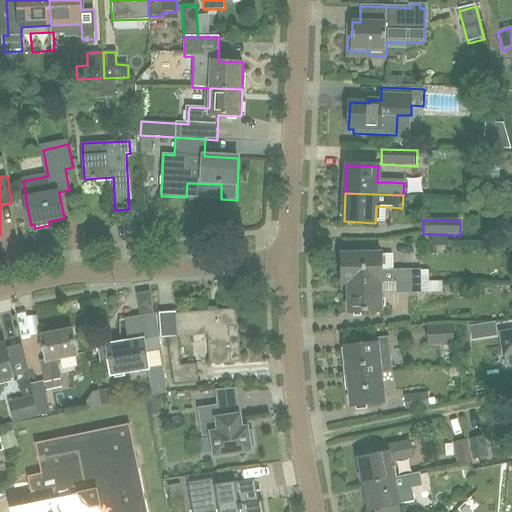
[(397,283),(397,272),(397,270),(382,271),(382,255),(342,256),(342,279),(348,281),(348,282),(348,284),(397,283)]
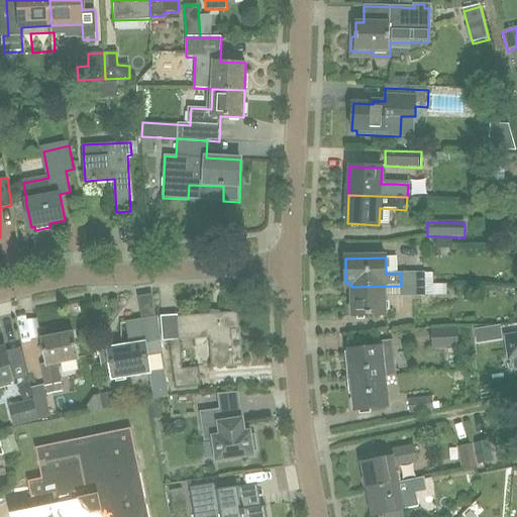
[(385,297),(413,297),(412,275),(401,275),(401,286),(351,287),(352,317),(386,316),(385,297)]
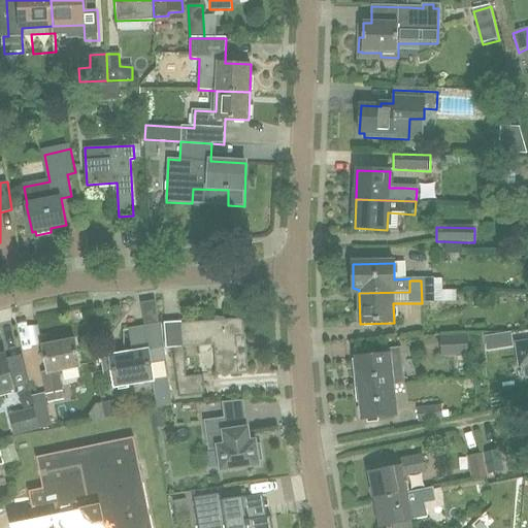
[(434,281),(421,281),(422,303),(434,302),(434,291),(434,281)]
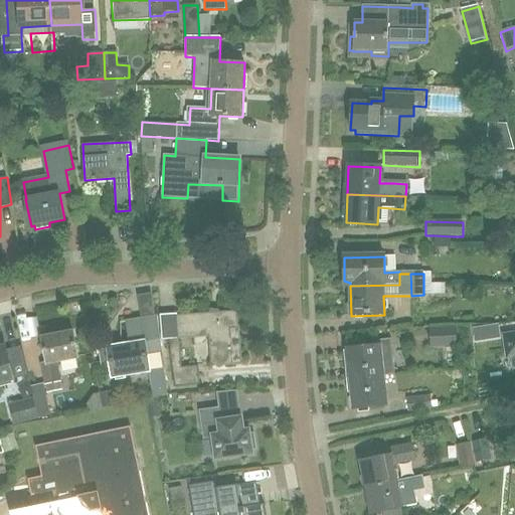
[(237,325),(236,311),(177,315),(177,314),(161,315),(163,340),(170,339),(174,385),(199,383),(198,366),(182,368),(179,338),(209,336),(212,366),(242,364),(239,325),(237,325)]
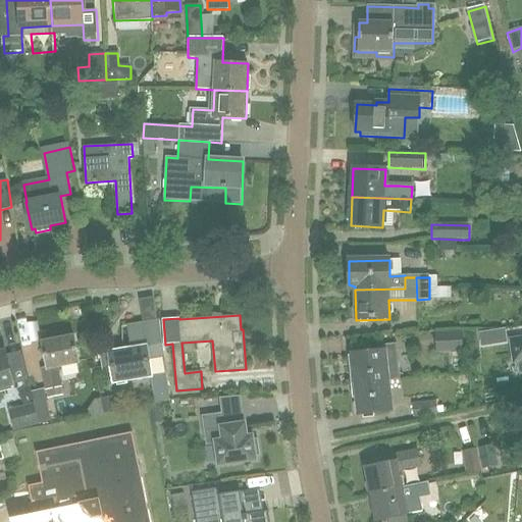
[(133,349),(99,354),(104,382),(150,375),(148,360),(164,358),(158,320),(142,322),(142,323),(128,325),(133,349)]
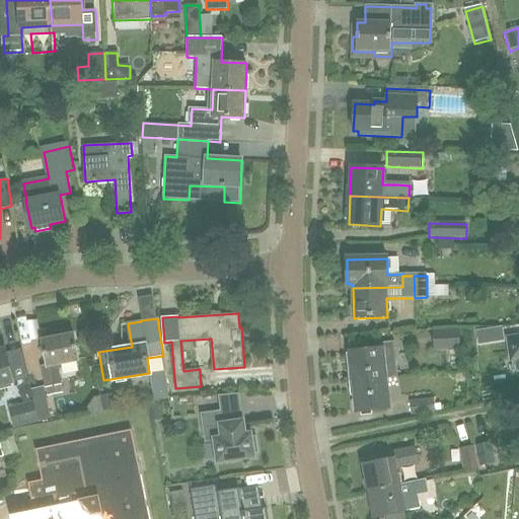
[(458,329),(434,330),(435,345),(459,344),(458,329)]
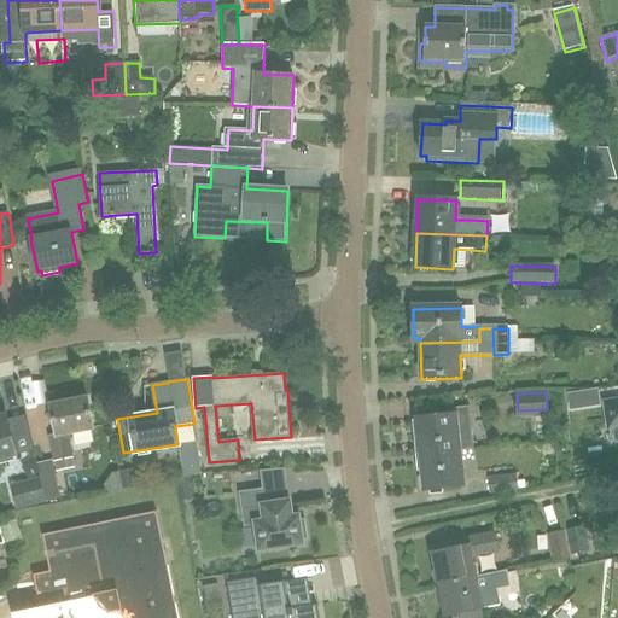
[(54,462),(57,472),(75,468),(68,433),(93,429),(87,397),(50,404),(56,435),(48,436),(53,462),(54,462)]
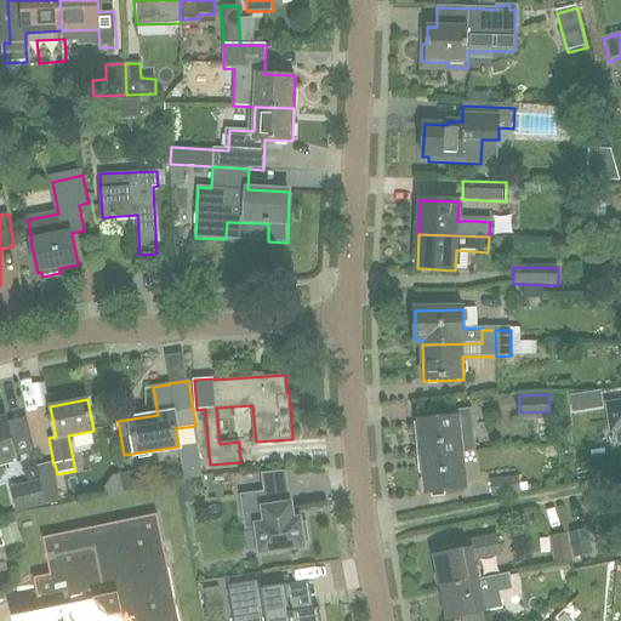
[(620,403),(609,405),(613,431),(619,429),(620,442),(620,403)]
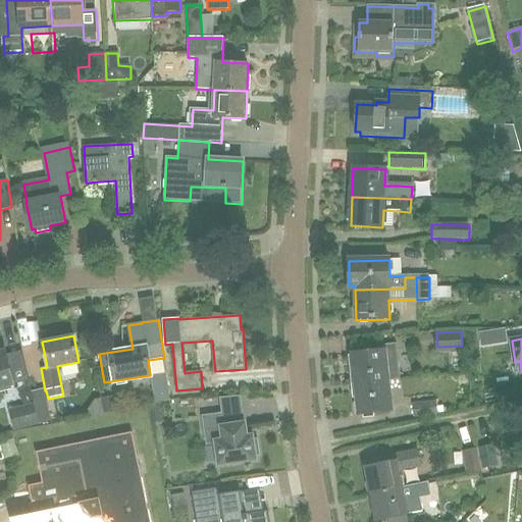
[(356,384),(387,380),(401,378),(397,343),(383,344),(383,350),(352,353),(356,384)]
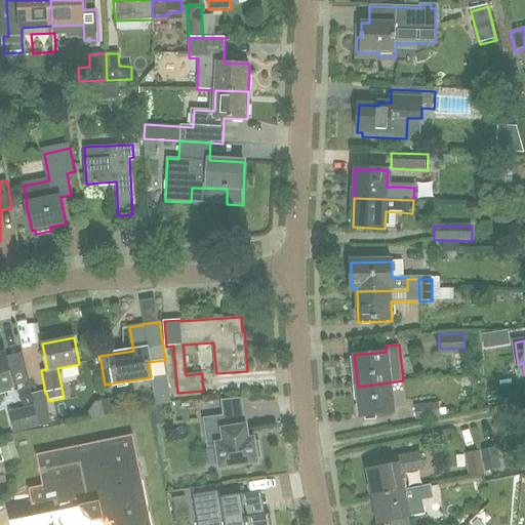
[(0,406),(1,406),(0,400),(0,390),(13,387),(4,353),(0,354),(0,406)]
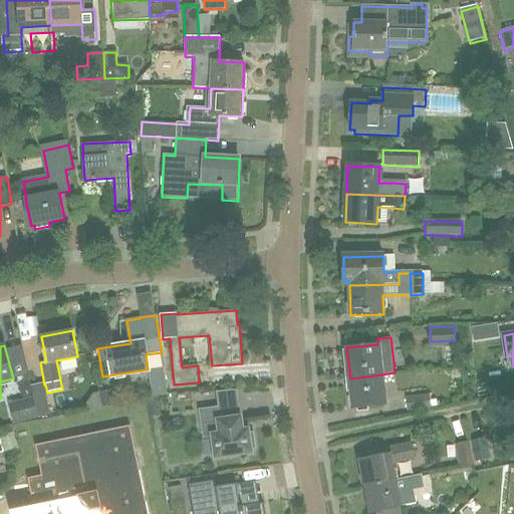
[(157,372),(159,395),(171,394),(170,371),(157,372)]
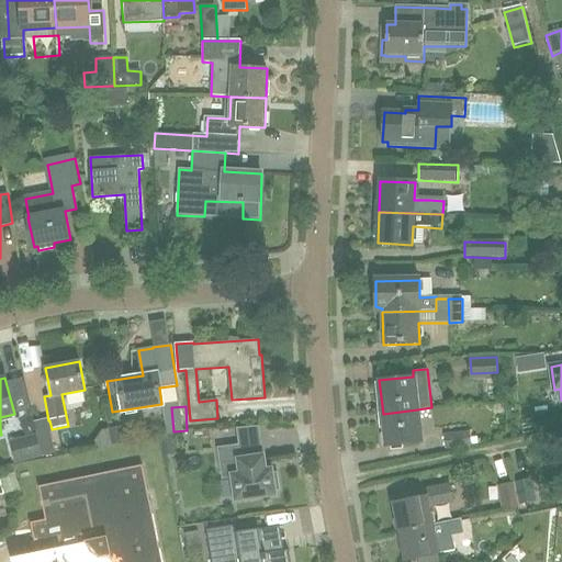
[(417,409),(383,414),(386,446),(420,442),(417,409)]
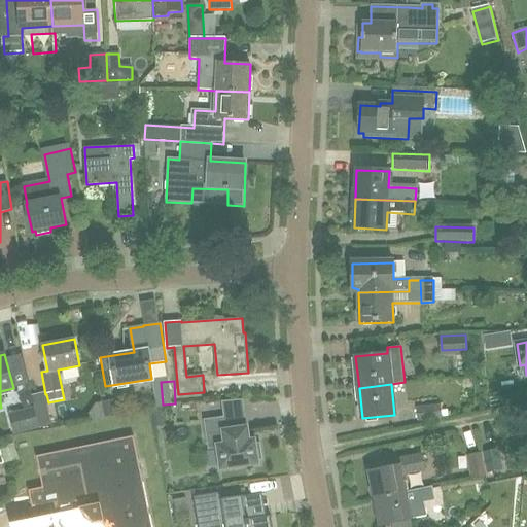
[(417,421),(427,421),(436,420),(441,420),(441,416),(440,406),(416,408),(417,421)]
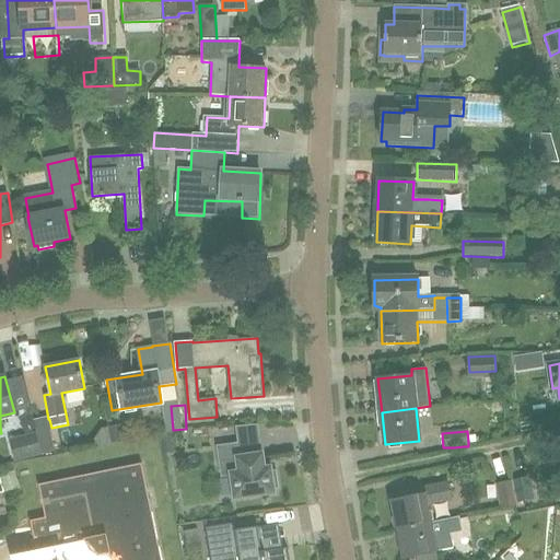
[(42,454),(54,451),(51,438),(38,441),(42,454)]
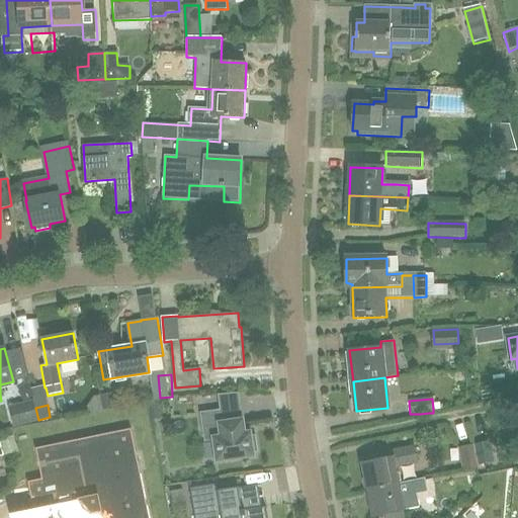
[(34,407),(9,413),(13,428),(38,422),(34,407)]
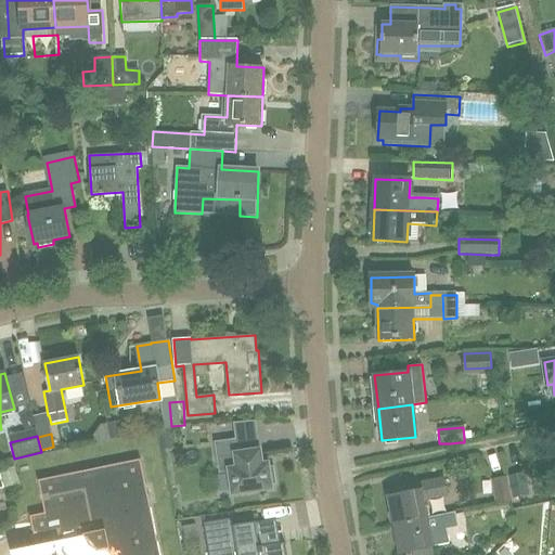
[(268,464),(262,465),(260,450),(245,452),(243,438),(215,442),(217,457),(235,455),(237,468),(230,469),(233,494),(272,489),(271,483),(275,483),(273,468),(269,468),(268,464)]
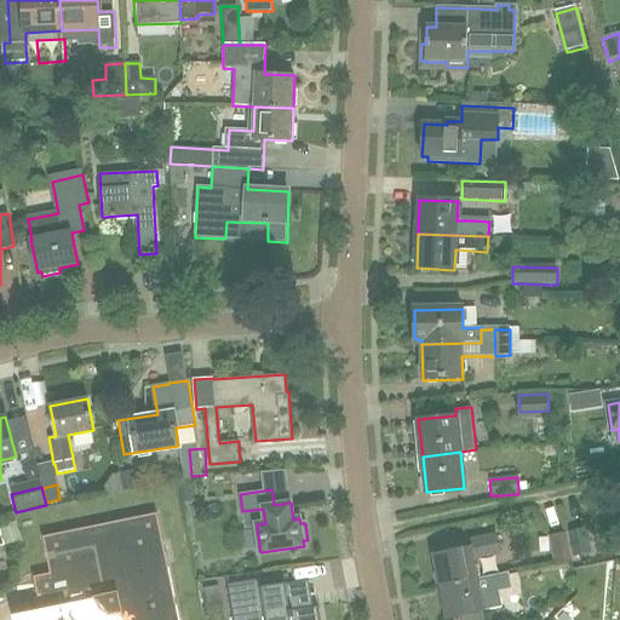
[(19,619),(178,619),(158,514),(42,538),(51,574),(34,578),(41,610),(16,615),(17,618),(18,618),(19,619)]
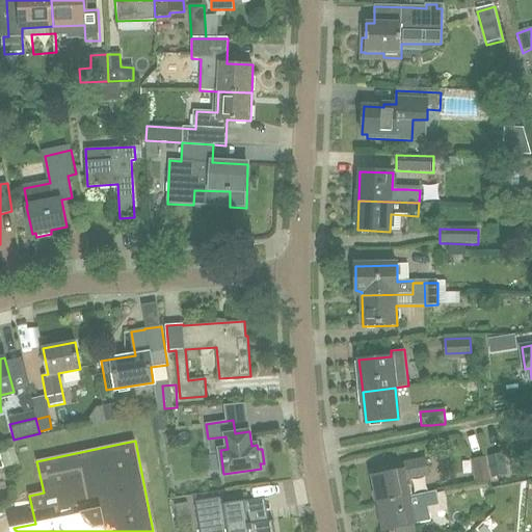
[(486,456),(490,478),(501,477),(507,475),(502,454),(486,456)]
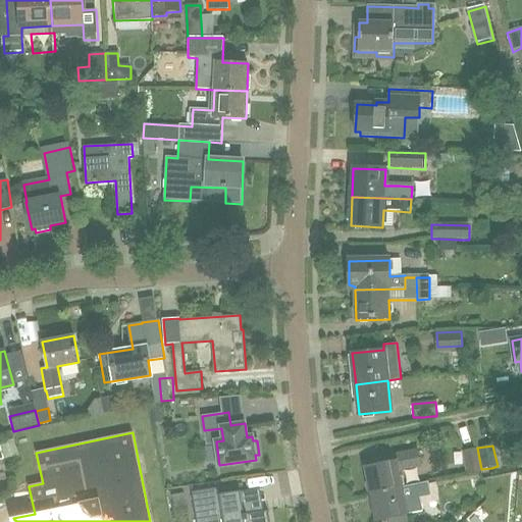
[(481,469),(477,448),(461,452),(466,476),(482,473),(481,469)]
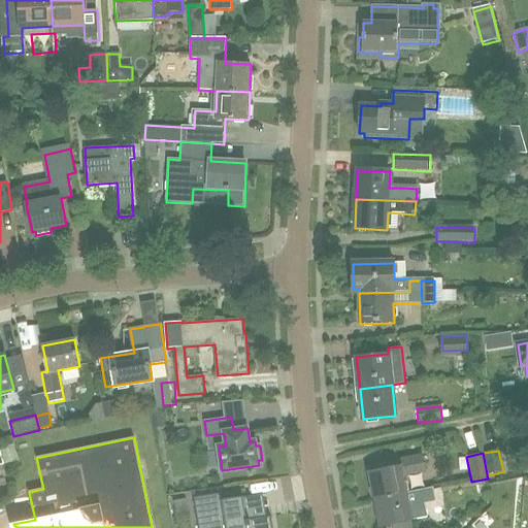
[(405,494),(405,493),(401,473),(424,469),(421,456),(380,464),(381,471),(369,473),(374,500),(405,494)]
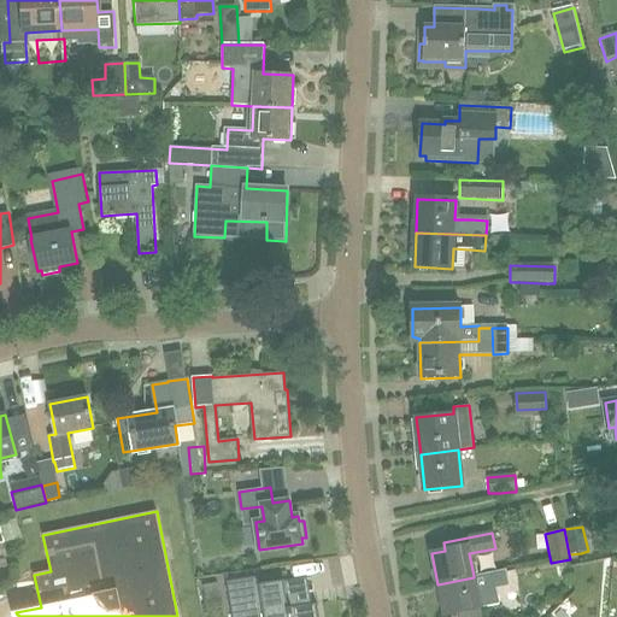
[(474,577),(438,585),(445,616),(458,612),(458,616),(481,616),(480,606),(498,603),(494,587),(507,585),(504,570),(474,576),(474,577)]
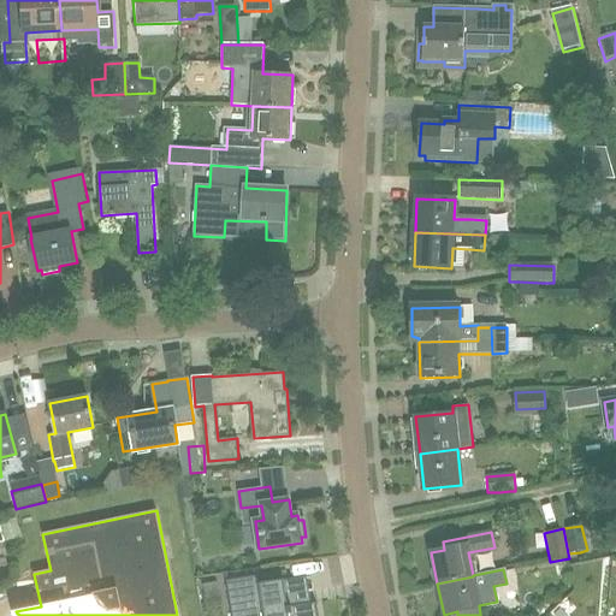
[(264,615),(318,615),(317,603),(312,603),(288,608),(286,596),(284,580),(282,580),(280,576),(280,573),(226,581),(231,615),(244,615),(264,614),(264,615)]
